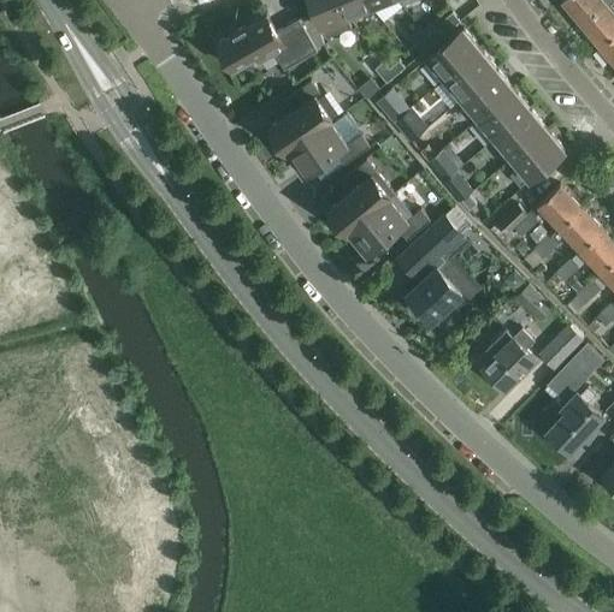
[(344,19),(337,0),(307,0),(320,29),(344,19)]
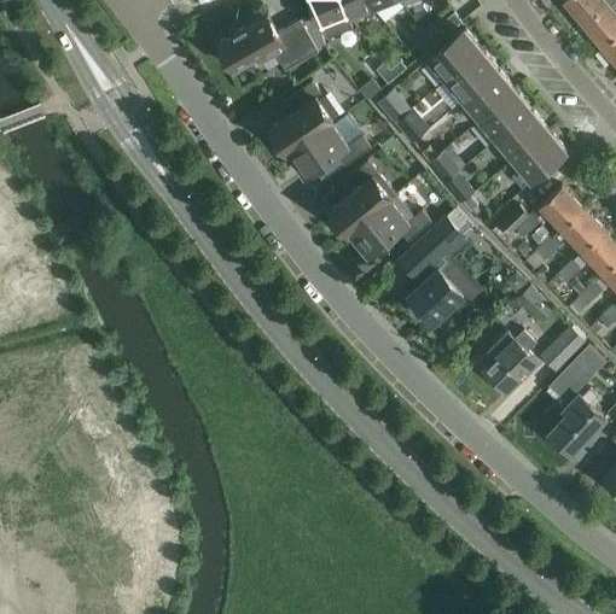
[(370,10),(366,0),(338,0),(346,19),(370,10)]
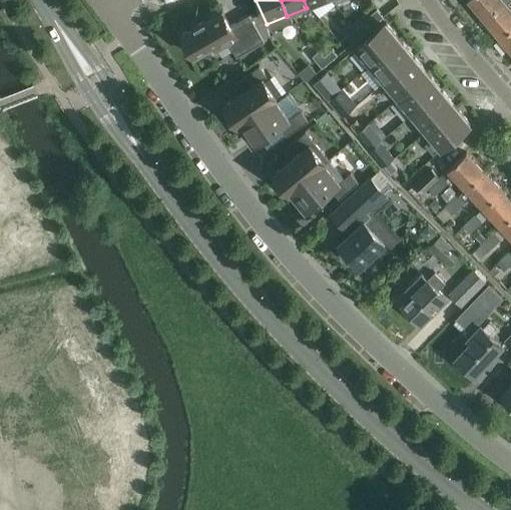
[(465,0),(467,1),(465,2),(481,22),(507,0),(465,0)]
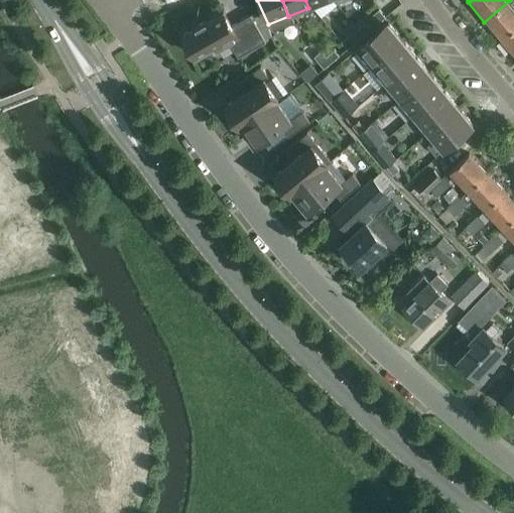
[(513,0),(510,0),(484,22),(500,41),(513,29),(513,16),(511,13),(513,9),(513,0)]
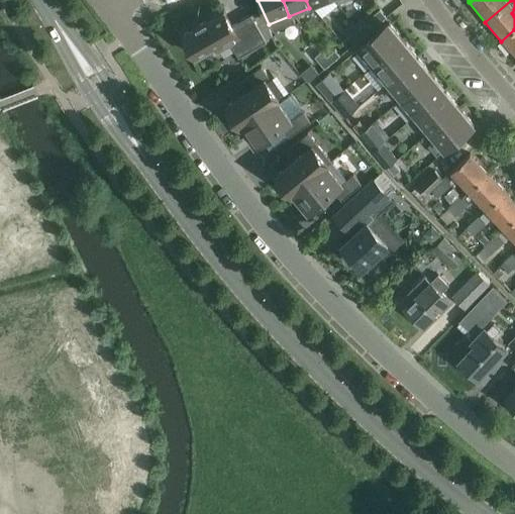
[(372,17),(378,25),(385,19),(378,12),(372,17)]
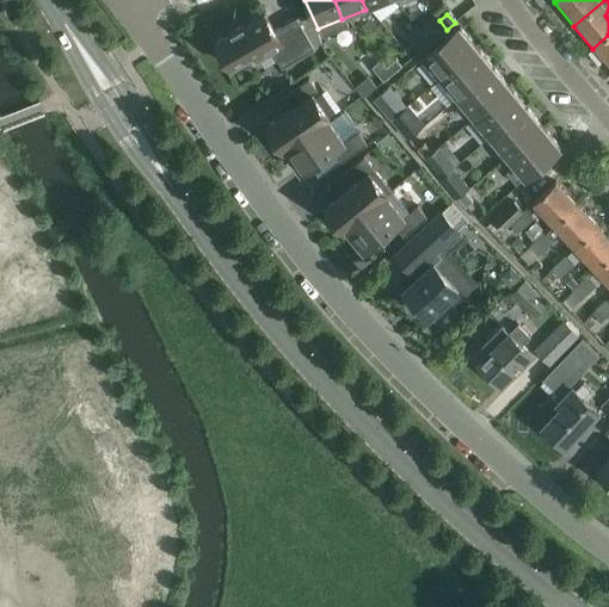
[(263,17),(243,29),(241,28),(231,33),(232,35),(215,44),(229,70),(252,57),(257,63),(271,55),(280,72),(313,53),(295,20),(272,33),(263,17)]
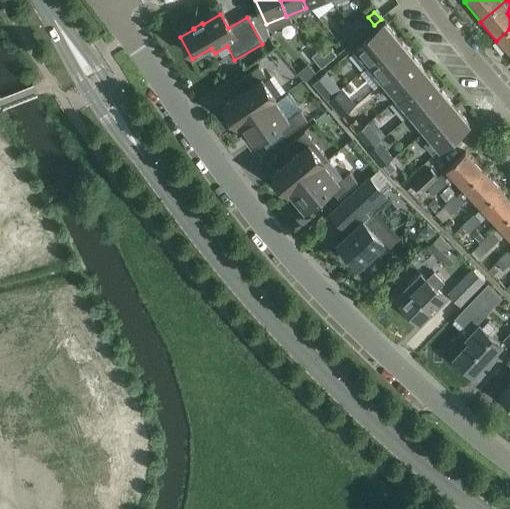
[(361,25),(353,32),(359,38),(366,31),(361,25)]
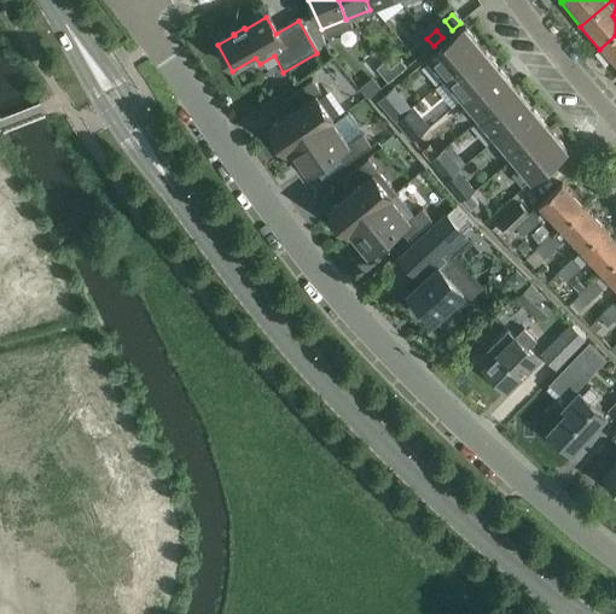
[(445,81),(480,52),(463,31),(428,60),(445,81)]
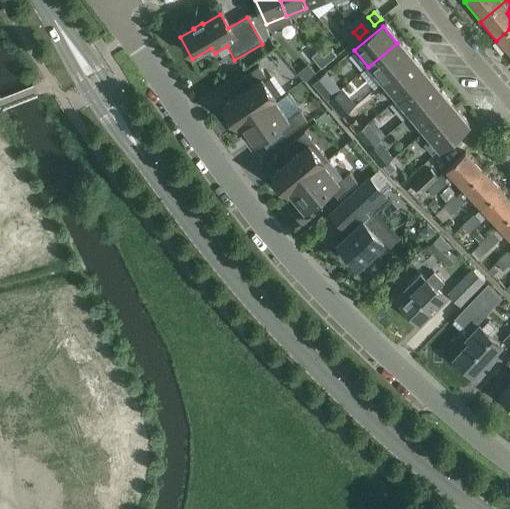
[(509,29),(496,41),(509,56),(509,29)]
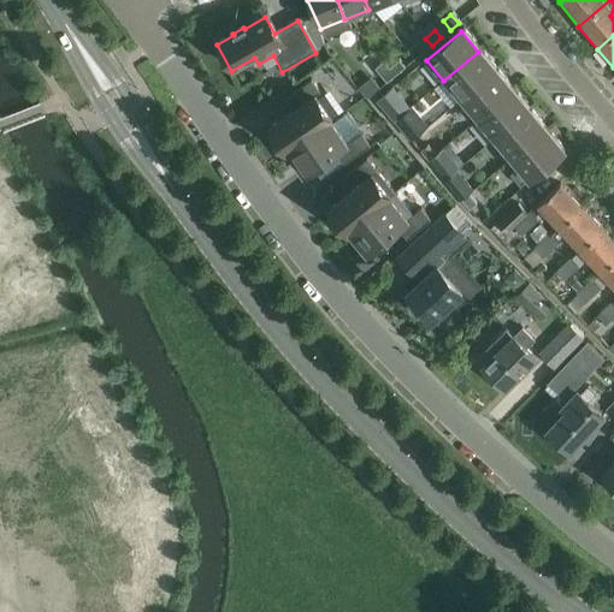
[(423,53),(432,46),(425,39),(417,46),(423,53)]
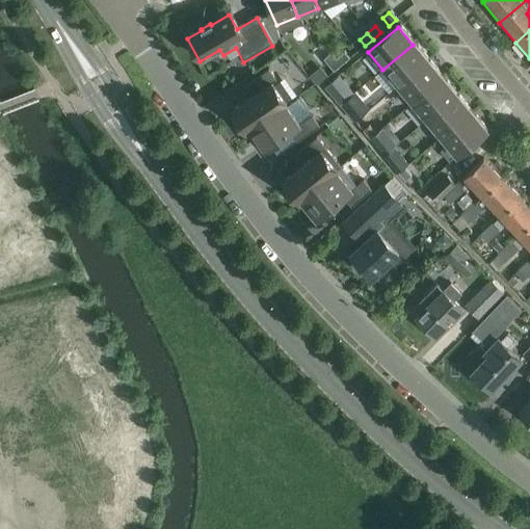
[(397,87),(427,61),(413,45),(382,70),(397,87)]
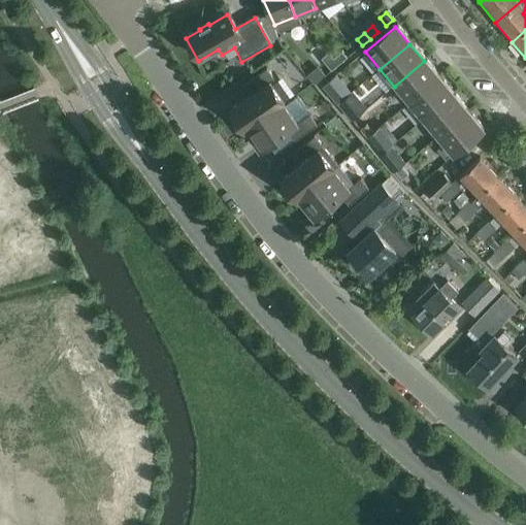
[(337,66),(346,60),(340,54),(332,60),(337,66)]
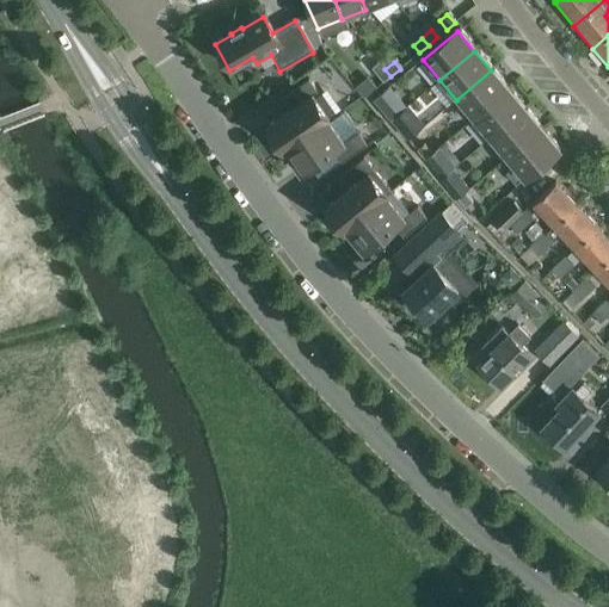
[(381,85),(391,76),(385,69),(375,78),(381,85)]
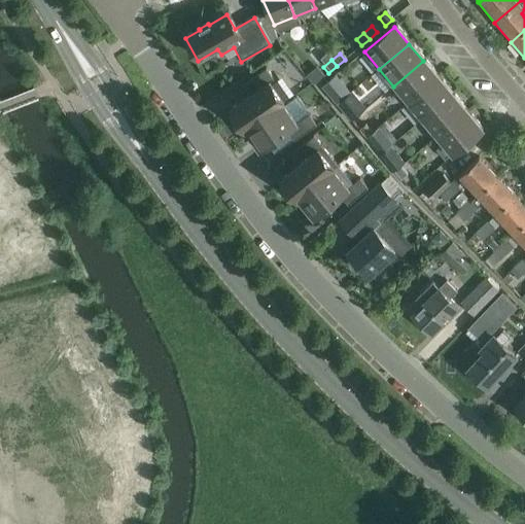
[(408,103),(438,78),(423,61),(393,86),(408,103)]
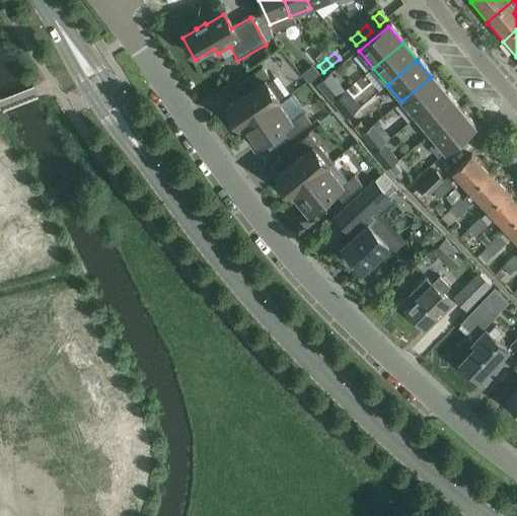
[(278,103),(264,83),(268,80),(261,69),(237,85),(244,96),(225,109),(239,130),(240,130),(240,129),(277,103),(278,103)]
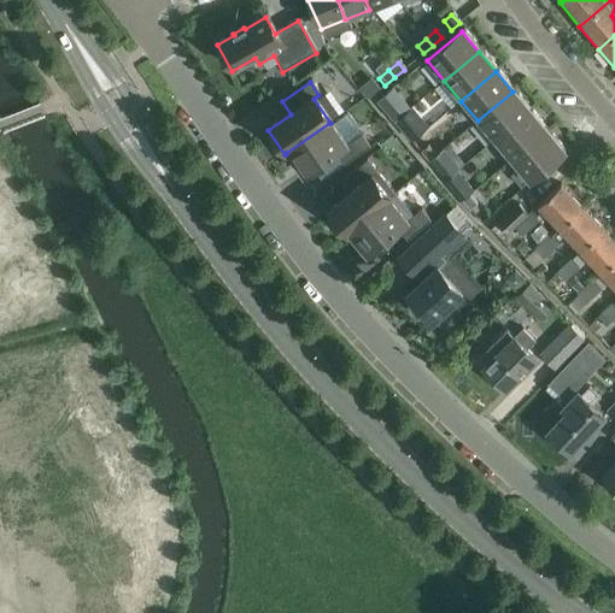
[(384,96),(375,102),(393,123),(408,111),(391,90),(384,96)]
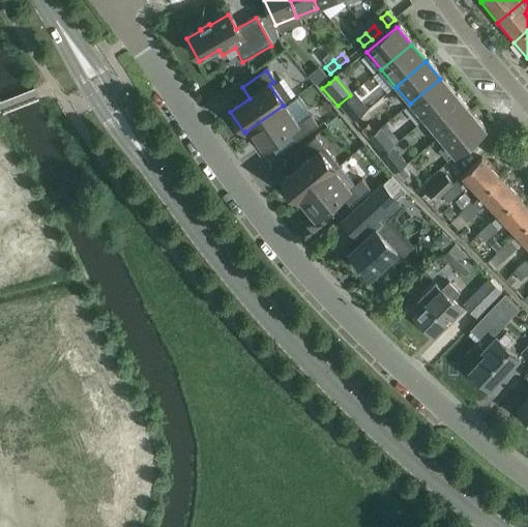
[(424,121),(455,96),(440,79),(410,104),(424,121)]
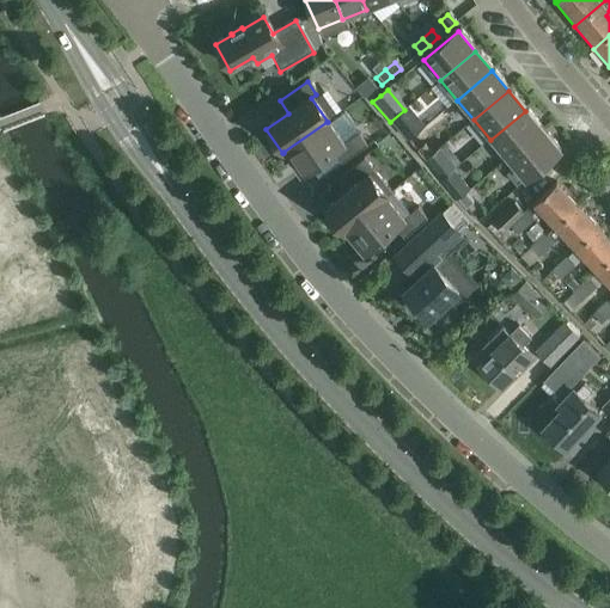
[(407,142),(421,130),(404,110),(390,123),(407,142)]
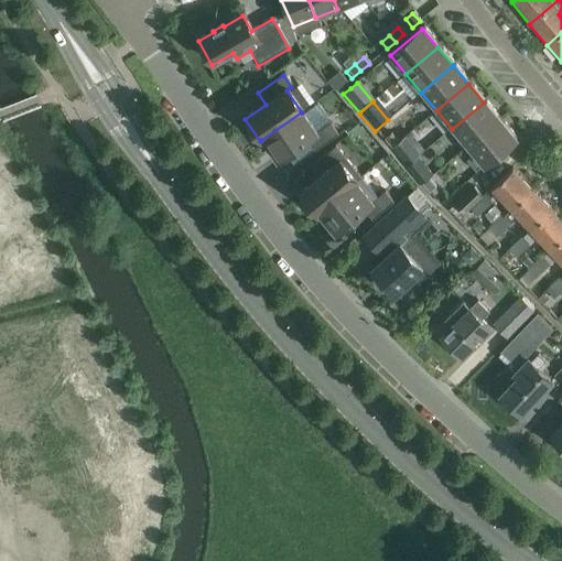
[(467,147),(499,120),(484,103),(452,129),(467,147)]
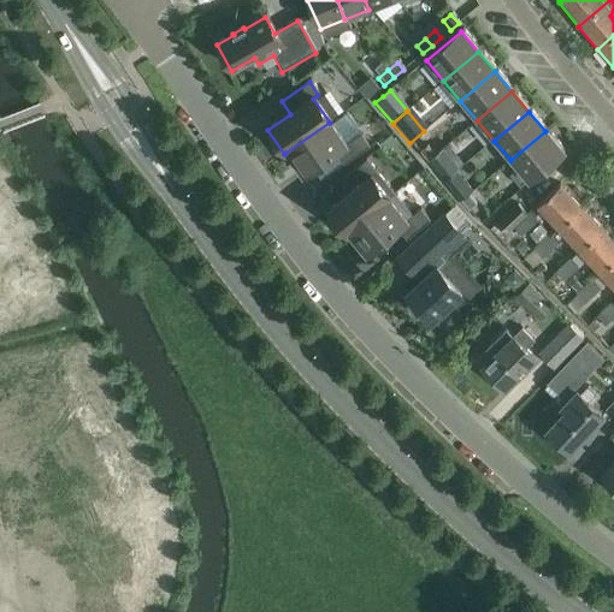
[(344,146),(329,123),(285,153),(285,154),(302,177),(303,177),(302,176),(335,154),(343,166),(367,149),(359,136),(344,146)]
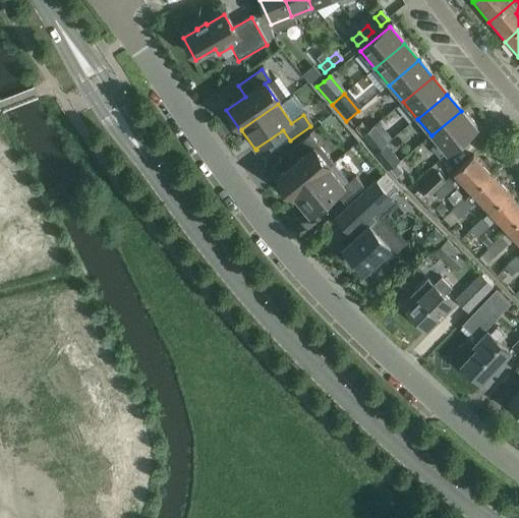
[(429,150),(438,160),(475,128),(461,111),(431,135),(438,144),(429,150)]
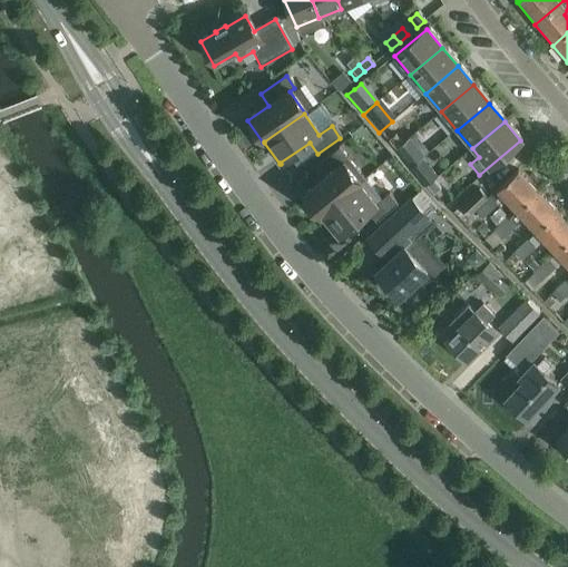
[(401,145),(393,137),(387,143),(394,152),(401,145)]
